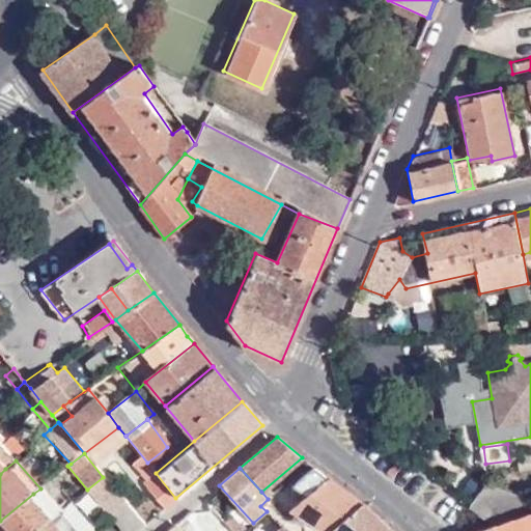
[(289,530),(288,530),(328,530),(363,501),(313,468),(294,487),(308,495),(294,507),(303,520),(289,530)]
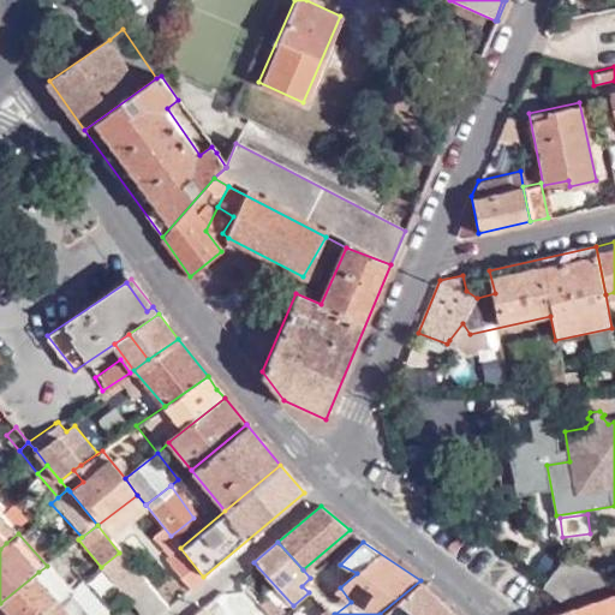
[(189,590),(203,577),(180,548),(177,544),(162,556),(189,590)]
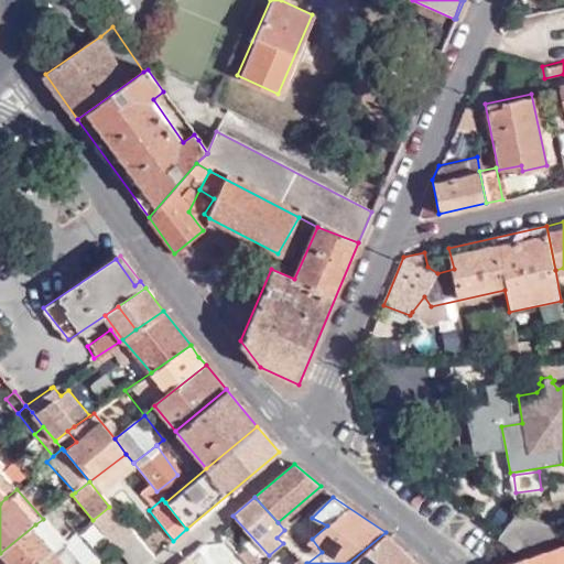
[(114,544),(129,531),(109,507),(93,520),(112,544),(114,544)]
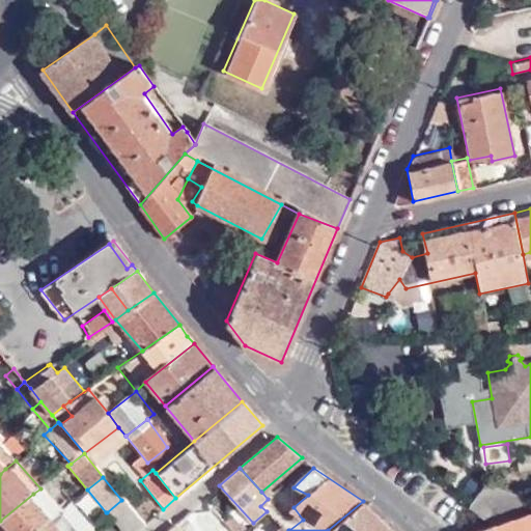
[(469,506),(493,526),(528,513),(522,497),(486,481),(469,506)]
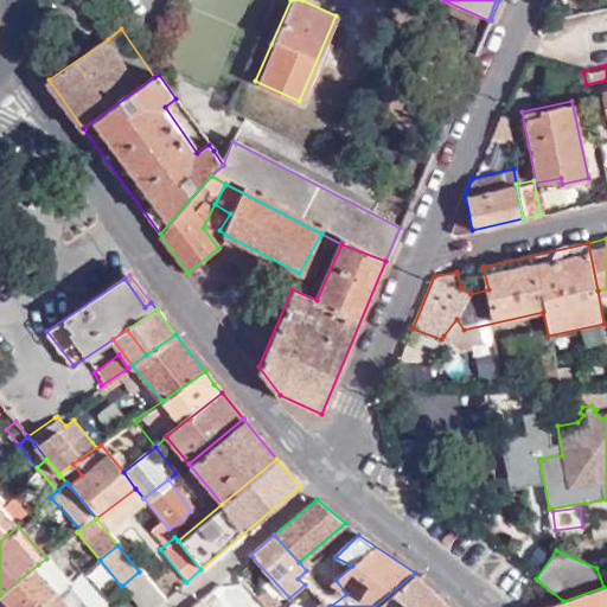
[(38,564),(0,595),(0,596),(8,606),(42,606),(70,585),(72,581),(59,566),(48,576),(38,564)]
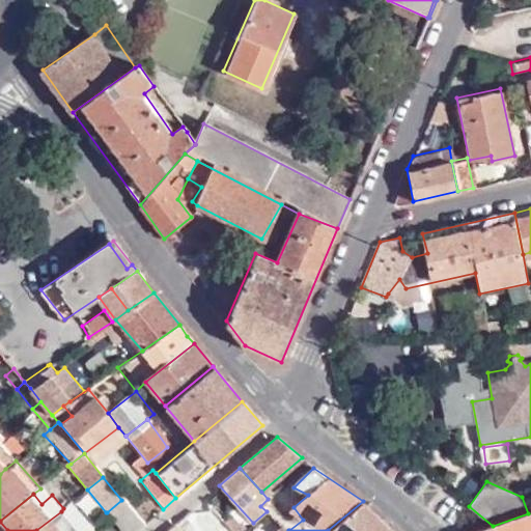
[(122,530),(137,530),(143,526),(121,500),(107,512),(122,530)]
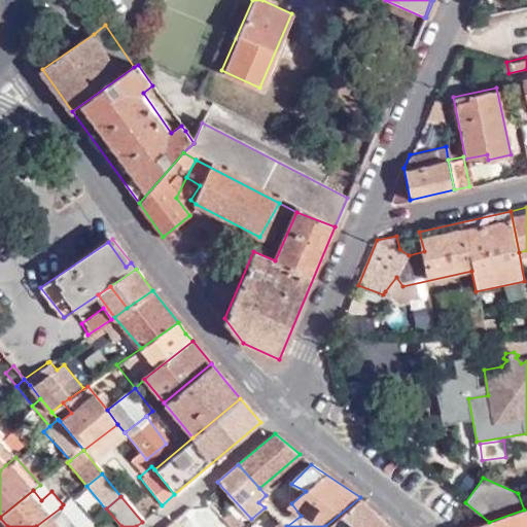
[(380,526),(387,522),(365,500),(360,497),(325,526),(380,526)]
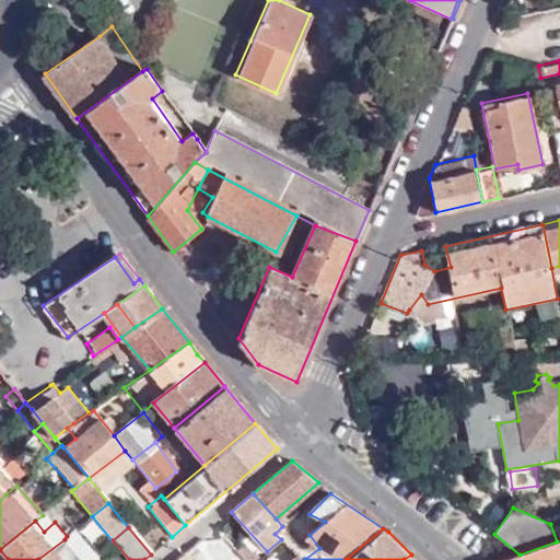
[(95,557),(74,532),(67,536),(65,539),(82,559),(90,559),(93,558),(95,557)]
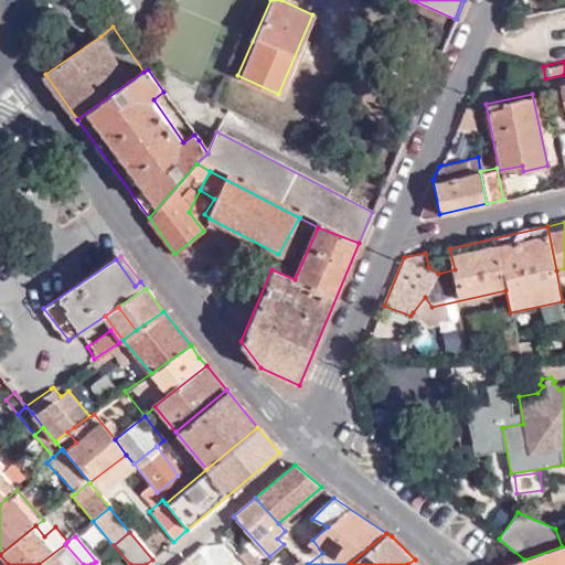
[(83,564),(65,544),(39,564),(83,564)]
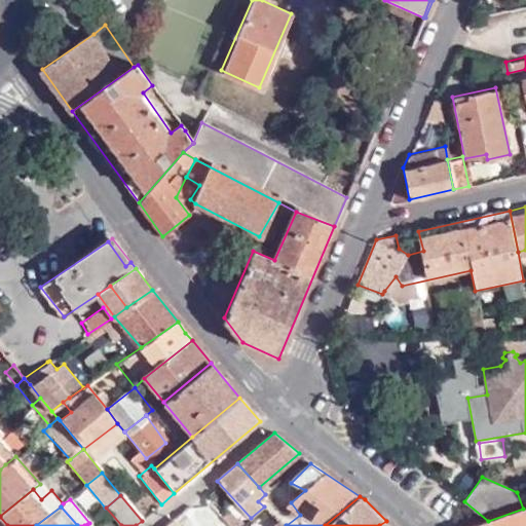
[(525,525),(525,506),(523,509),(488,521),(471,525),(525,525)]
